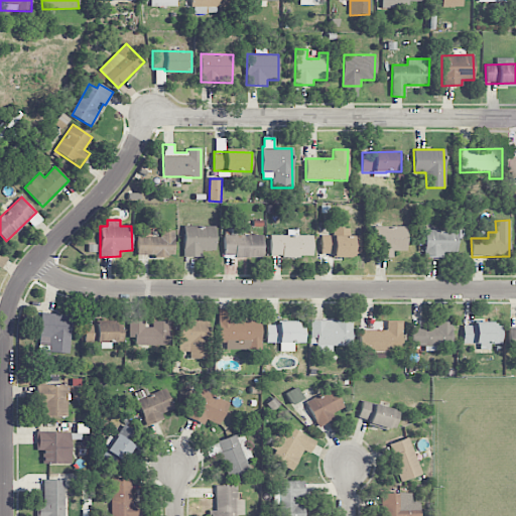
[(215,251),(216,227),(183,226),(183,256),(202,257),(202,251),(215,251)]
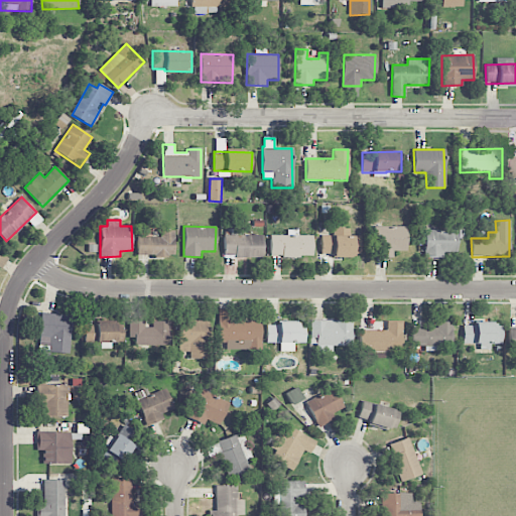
[(393,257),(393,251),(406,251),(405,227),(374,227),(374,258),(393,257)]
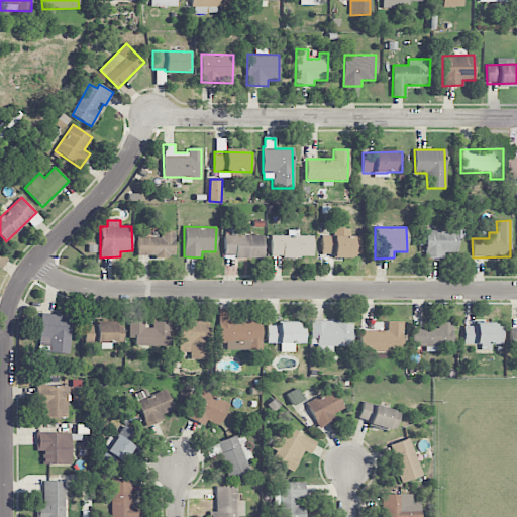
[(322,235),(321,254),(332,254),(332,256),(359,257),(360,236),(349,236),(349,228),(333,228),(333,235),(322,235)]
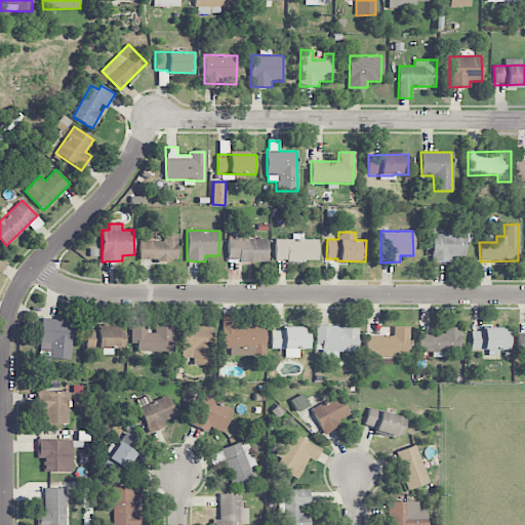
[(318,239),(304,239),(303,234),(291,234),(292,239),(274,239),(275,261),(318,260),(318,239)]
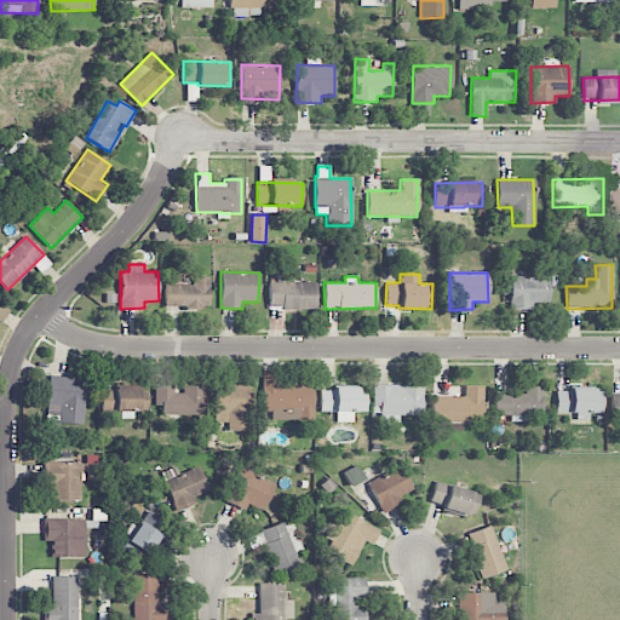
[(549,277),(511,276),(510,309),(532,309),(532,302),(549,302),(549,277)]
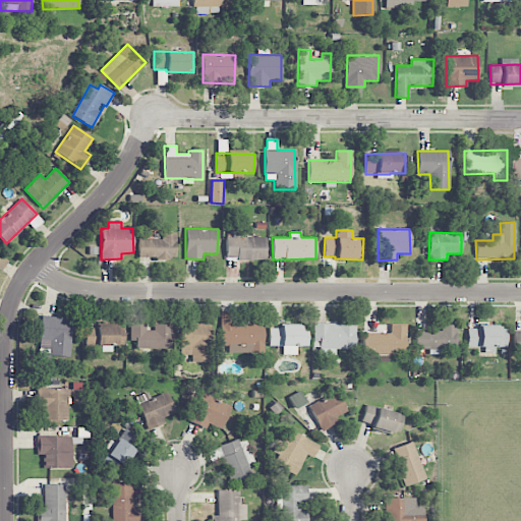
[(137,258),(175,258),(176,233),(161,233),(161,239),(138,239),(137,258)]
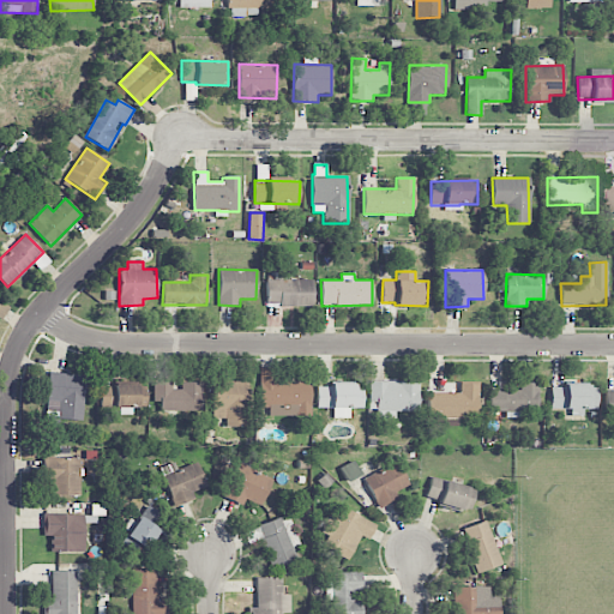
[(313,306),(313,280),(266,280),(266,306),(313,306)]
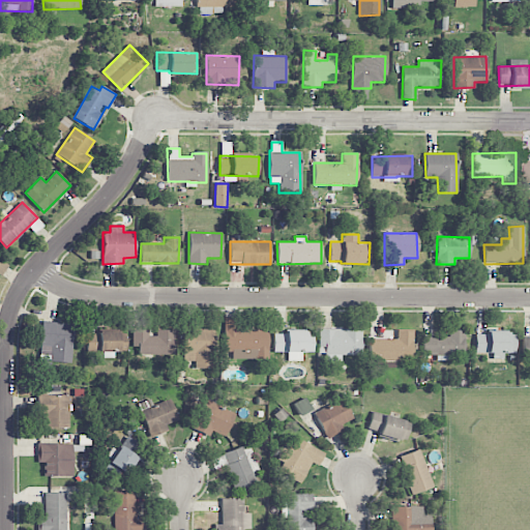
[(267,330),(236,329),(236,317),(225,317),(224,352),(232,352),(232,358),(267,359),(267,330)]
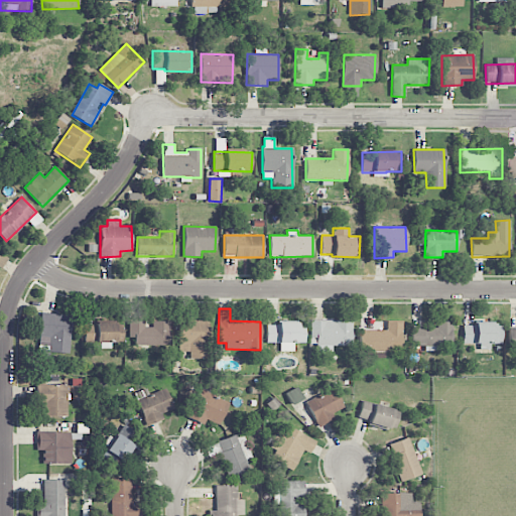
[(70,353),(71,314),(40,313),(39,337),(49,337),(48,352),(70,353)]
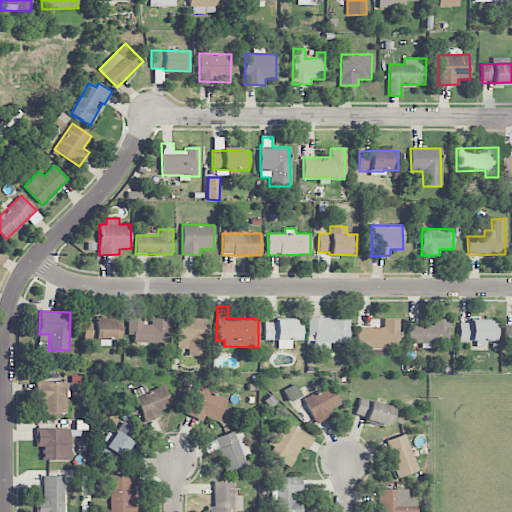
[(167,318),(147,319),(147,318),(128,318),(128,334),(133,334),(133,342),(167,342),(167,318)]
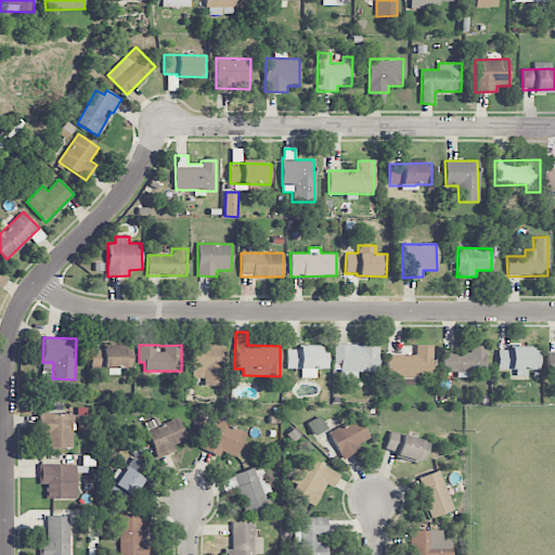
[(222,345),(192,345),(191,378),(204,378),(204,386),(221,386),(222,345)]
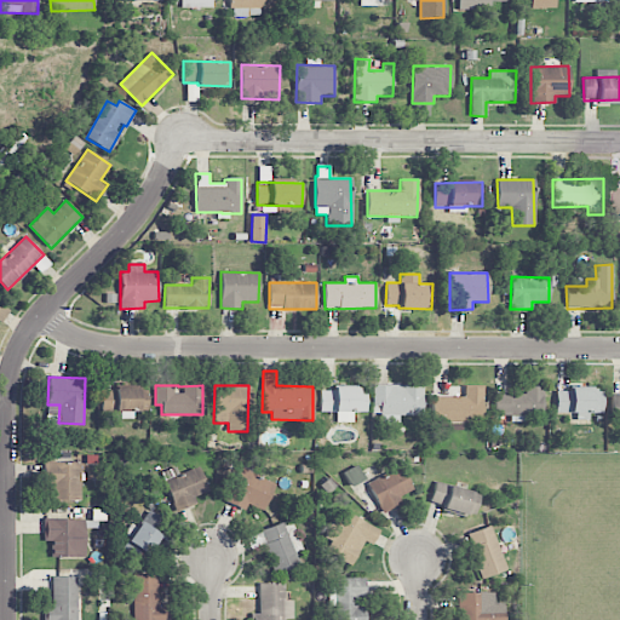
[(423,386),(373,385),(373,415),(383,415),(383,422),(399,423),(399,415),(423,415),(423,386)]
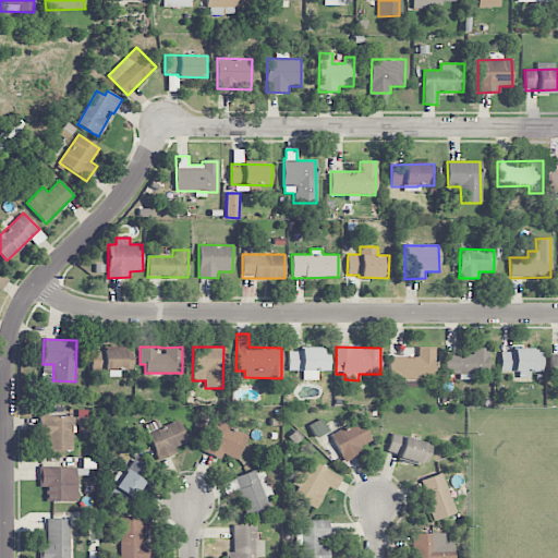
[(389,356),(388,380),(434,381),(434,348),(417,348),(417,358),(389,356)]
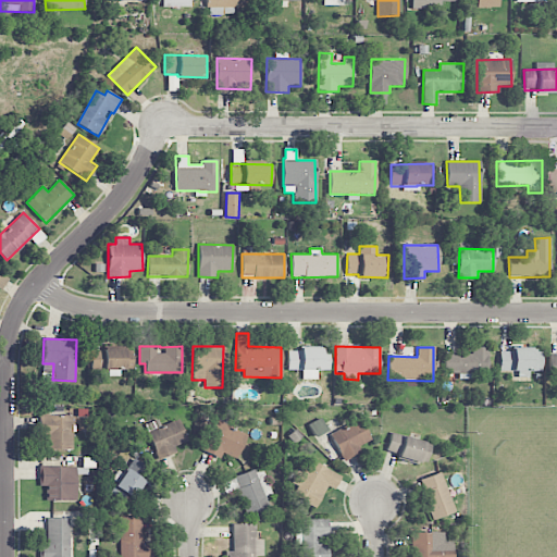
[(444,354),(443,373),(486,373),(487,347),(471,347),(471,354),(444,354)]
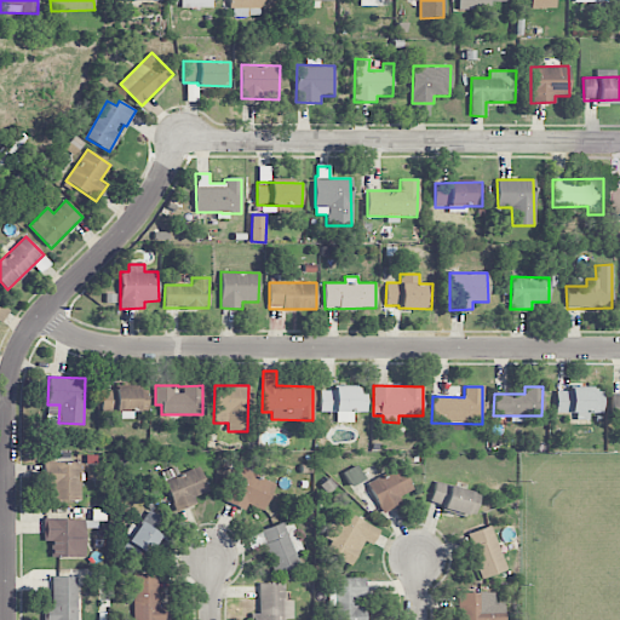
[(148,412),(148,388),(101,389),(102,412),(121,412),(121,419),(135,419),(135,412),(148,412)]
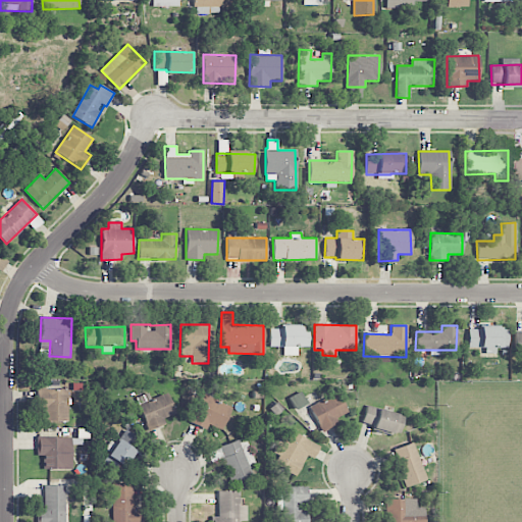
[(269,327),(269,347),(283,347),(283,355),(297,355),(297,347),(308,347),(308,327),(269,327)]
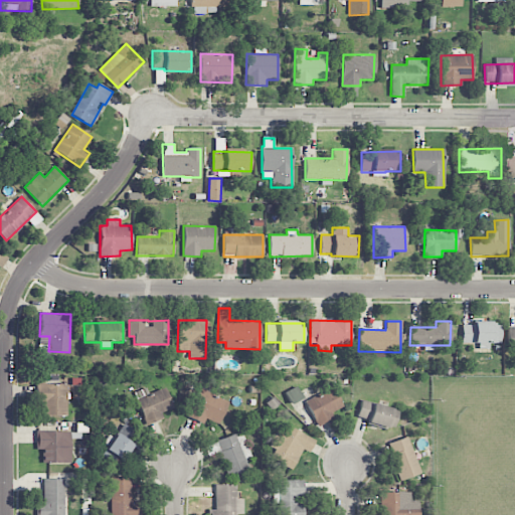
[(500,323),(462,323),(462,344),(501,343),(500,323)]
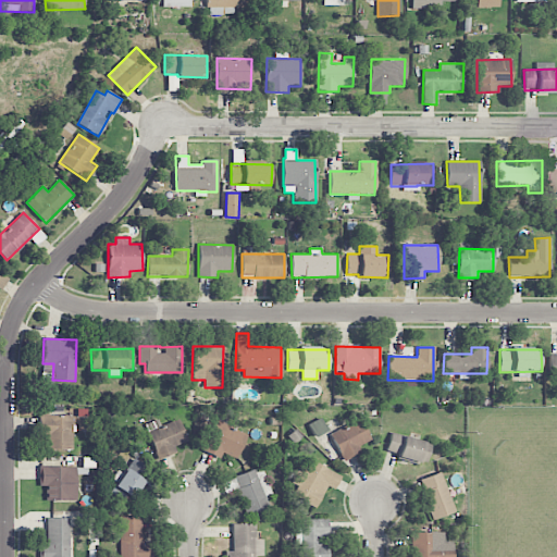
[(73,416),(42,415),(41,435),(47,435),(46,449),(72,449),(73,416)]
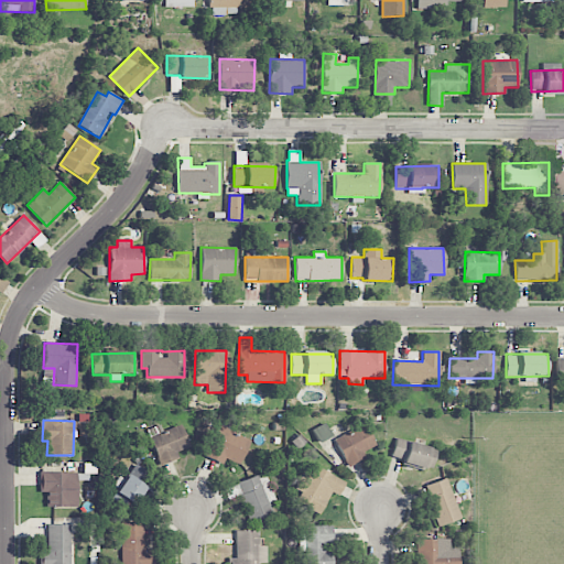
[(163,432),(161,425),(147,431),(161,465),(180,458),(177,453),(191,447),(181,424),(163,432)]
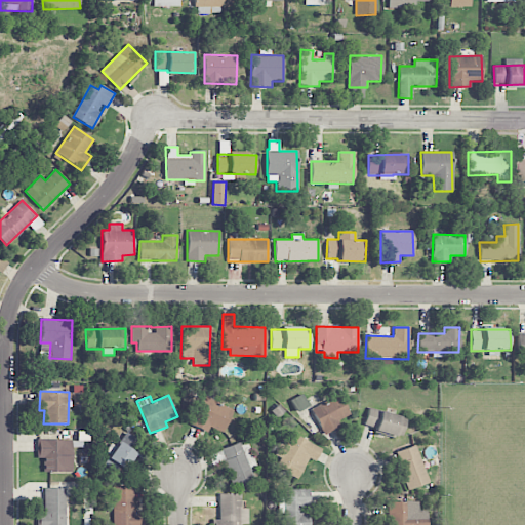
[(208,433),(211,427),(223,432),(234,409),(205,395),(191,425),(208,433)]
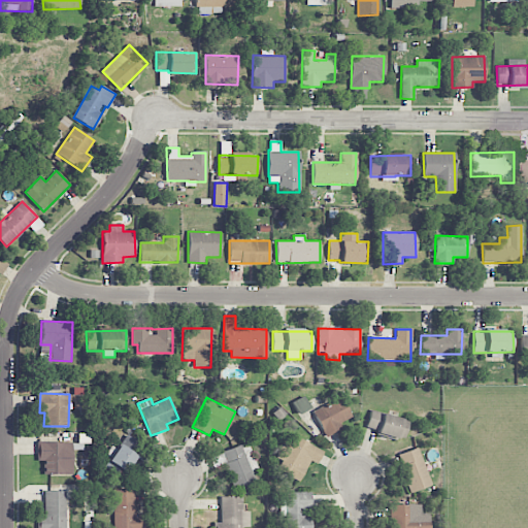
[(339,422),(350,419),(343,399),(314,409),(323,436),(341,430),(339,422)]
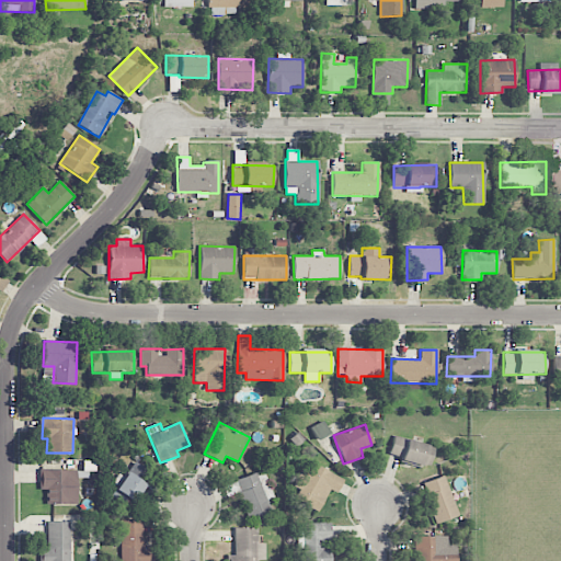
[(428,468),(435,447),(395,435),(389,454),(401,457),(400,459),(428,468)]
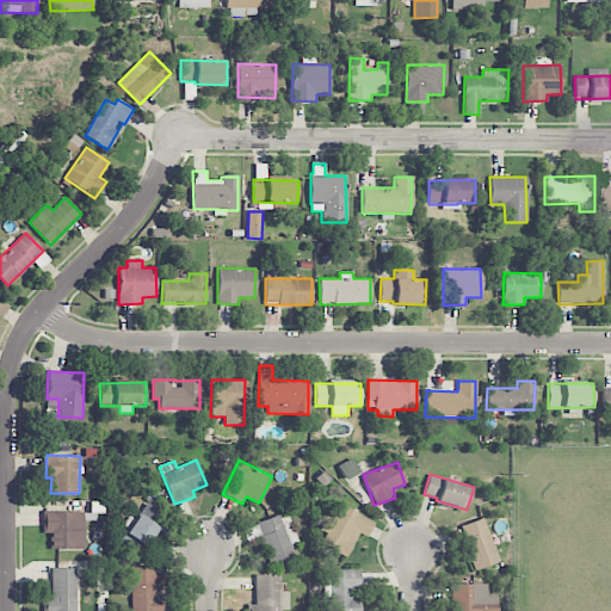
[(160,529),(156,526),(165,516),(148,503),(119,539),(140,555),(160,529)]
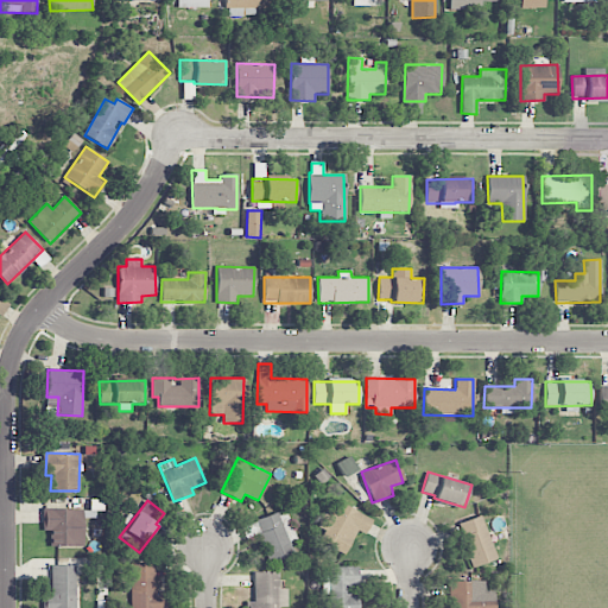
[(365,534),(372,519),(340,504),(336,511),(328,506),(318,525),(327,529),(320,542),(344,555),(356,530),(365,534)]
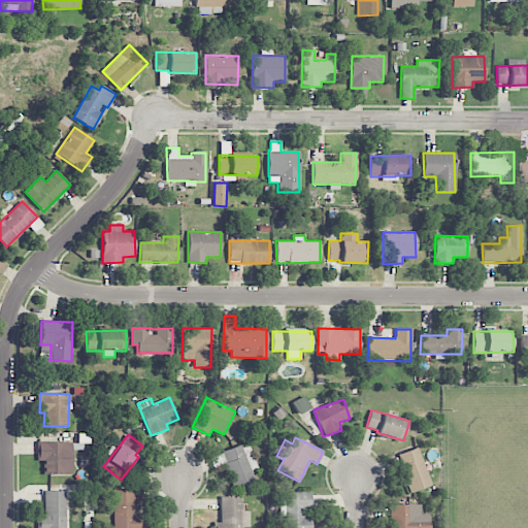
[(72,475),(72,442),(37,441),(37,461),(43,461),(43,474),(72,475)]
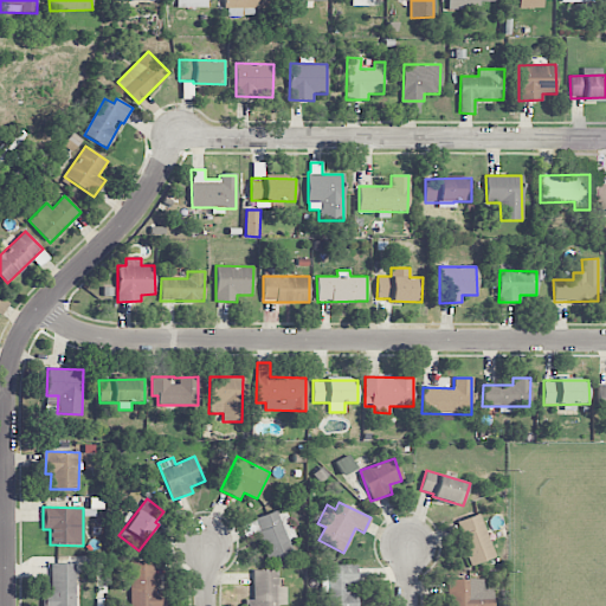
[(266,562),(291,555),(279,511),(255,517),(266,562)]
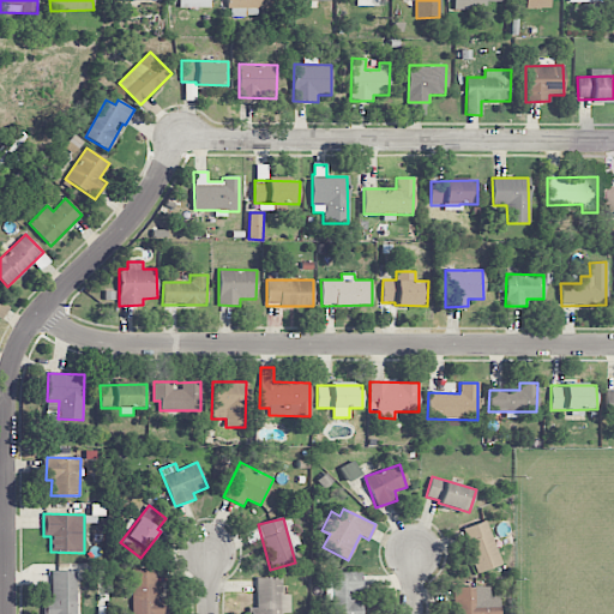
[(463,528),(475,573),(500,566),(488,521),(463,528)]
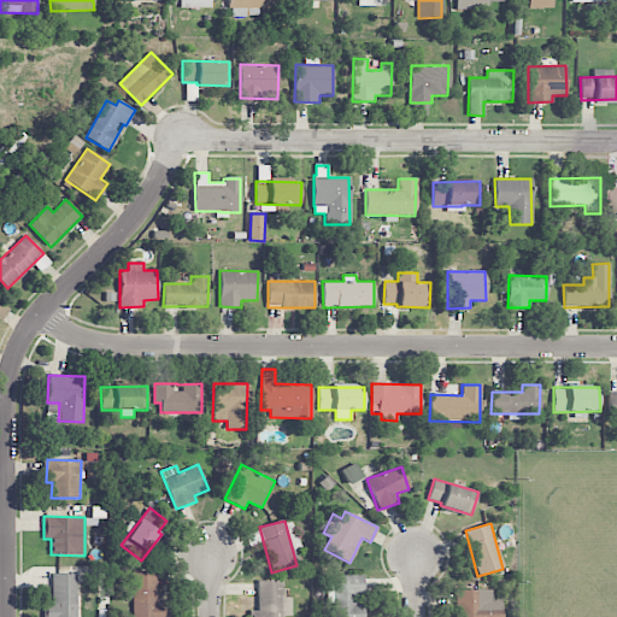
[(158,604),(158,571),(133,571),(133,616),(169,616),(169,604),(158,604)]
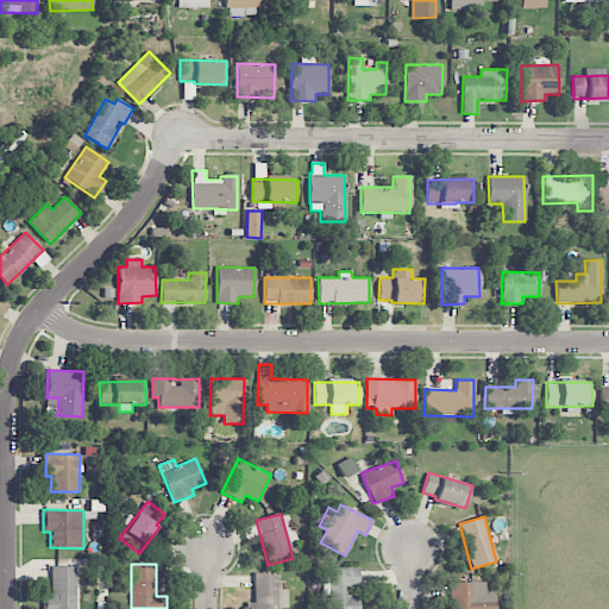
[(75,608),(75,566),(51,566),(51,596),(43,597),(43,608),(75,608)]
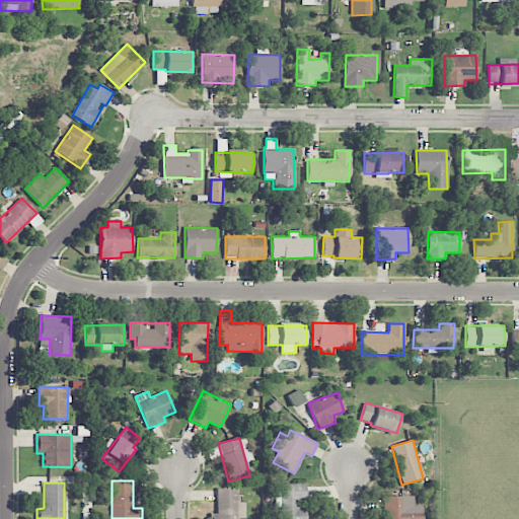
[(305,500),(306,484),(283,484),(281,518),(305,518),(306,508),(299,508),(300,500),(305,500)]
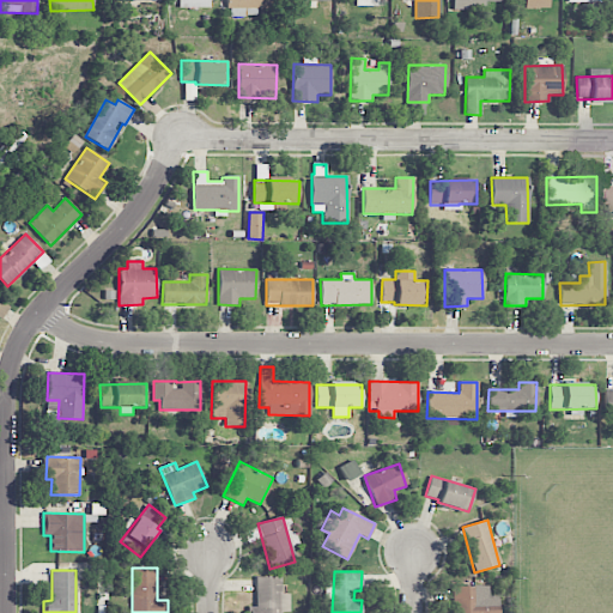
[(281,577),(255,577),(256,607),(248,607),(247,612),(280,612),(281,612),(290,612),(290,594),(281,594),(281,577)]
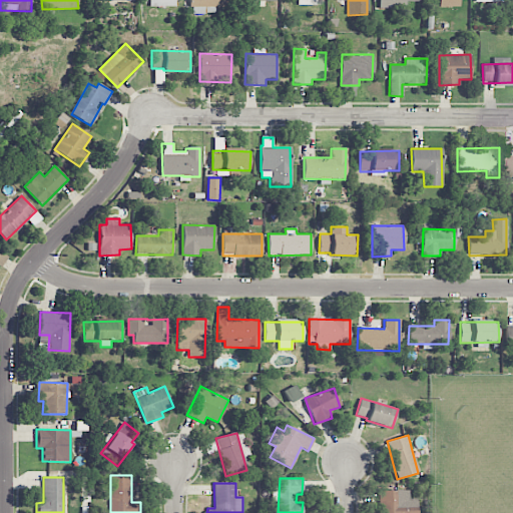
[(409,491),(380,490),(379,512),(416,512),(417,499),(409,499),(409,491)]
